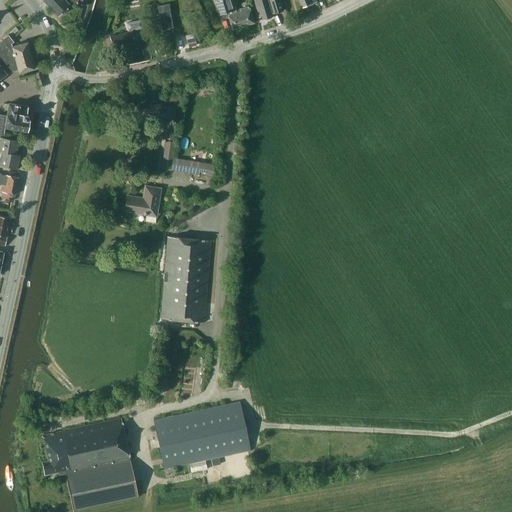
[(42,0),(57,16),(69,5),(64,0),(42,0)]
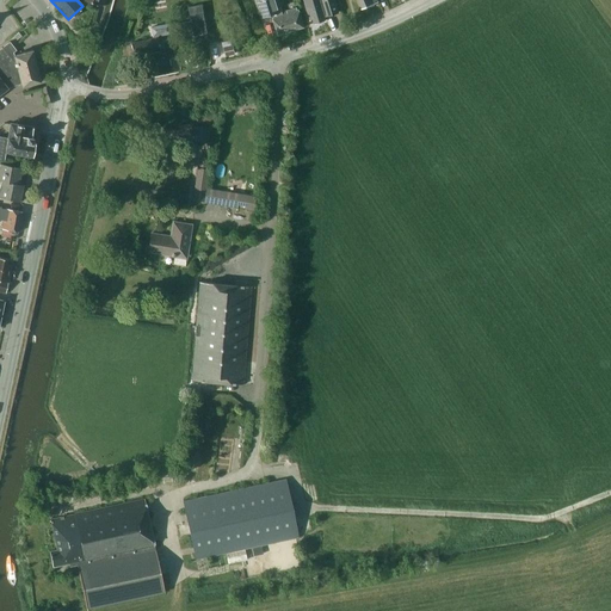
[(282,12),(278,0),(257,0),(263,18),(269,16),(272,16),(278,35),(304,26),(298,7),(287,11),(282,12)]
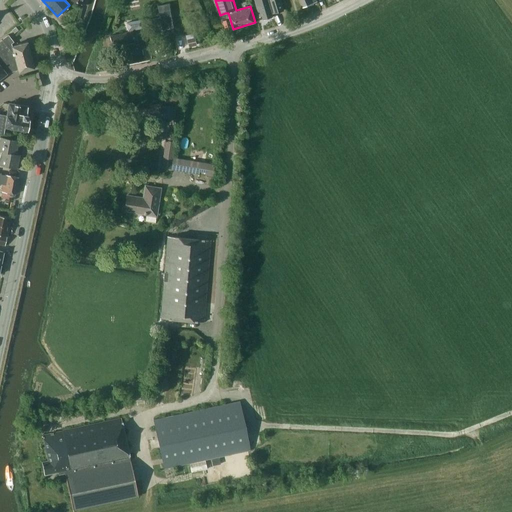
[(254,0),(255,3),(260,17),(262,16),(263,20),(273,17),(272,13),(284,10),(280,0),(254,0)]
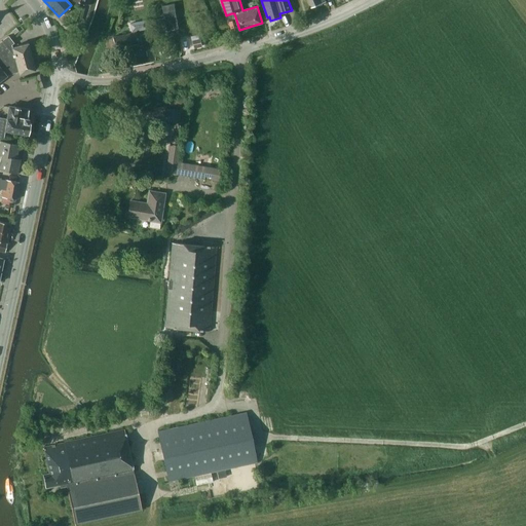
[(129,23),(130,32),(147,29),(146,21),(129,23)]
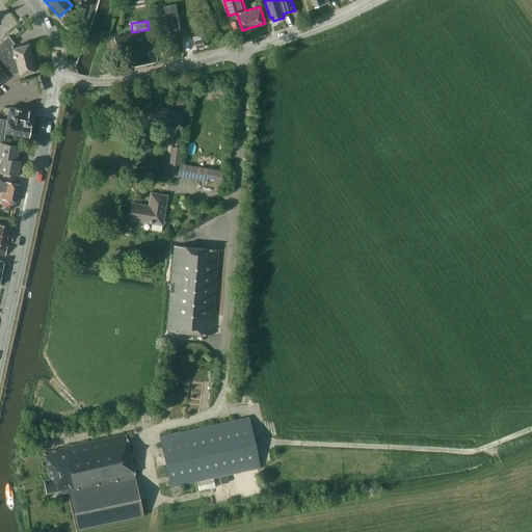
[(140,46),(137,32),(113,37),(116,49),(123,48),(127,69),(155,62),(150,38),(143,40),(144,45),(140,46)]
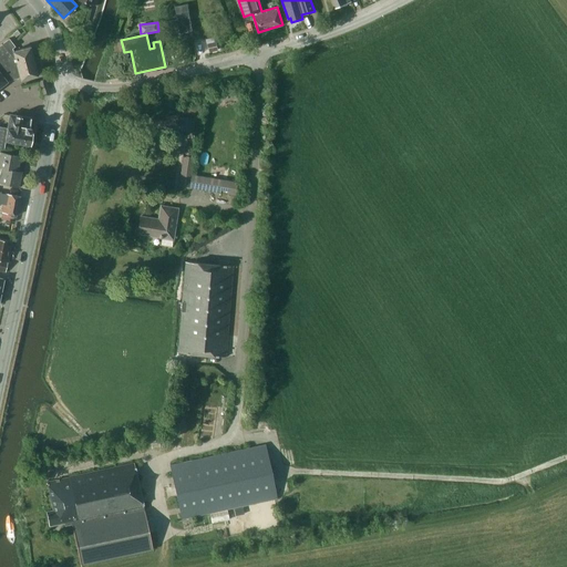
[(29,47),(13,51),(12,48),(14,47),(8,39),(0,44),(0,90),(7,86),(4,83),(14,79),(19,76),(20,80),(21,80),(37,75),(29,47)]
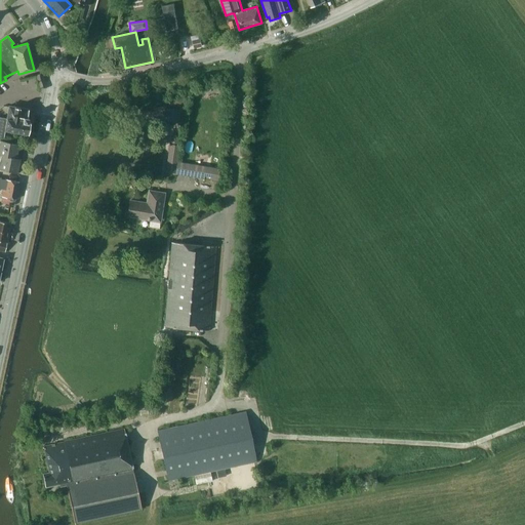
[(4,130),(28,133),(30,123),(27,123),(28,118),(27,118),(28,109),(8,106),(6,119),(0,117),(0,137),(3,137),(4,130)]
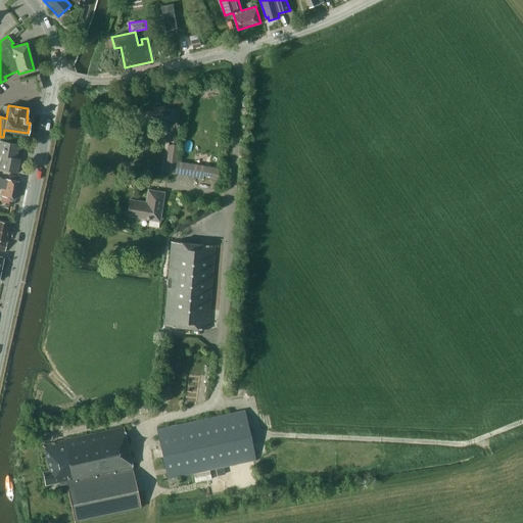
[(1,154),(16,157),(18,144),(0,140),(0,154),(0,155),(1,154)]
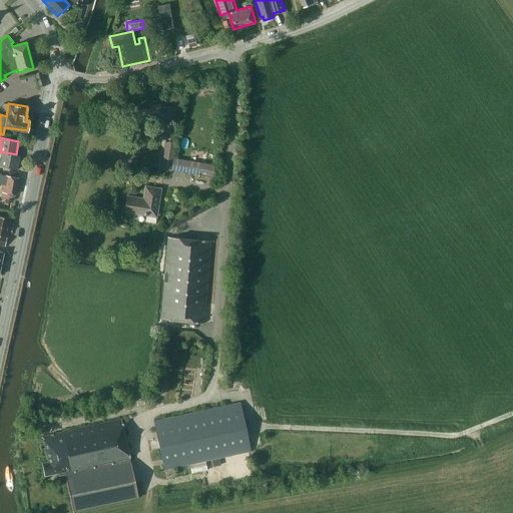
[(170,169),(174,142),(165,140),(164,146),(167,147),(163,168),(170,169)]
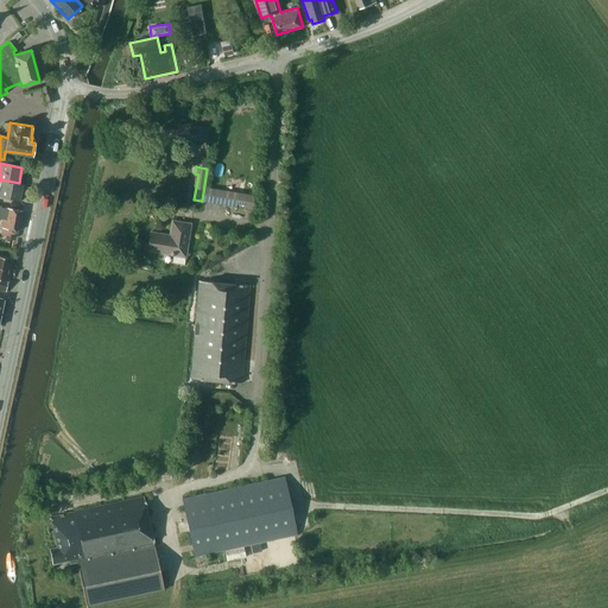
[(1,179),(0,181),(0,182),(0,196),(20,201),(24,184),(19,183),(1,179)]
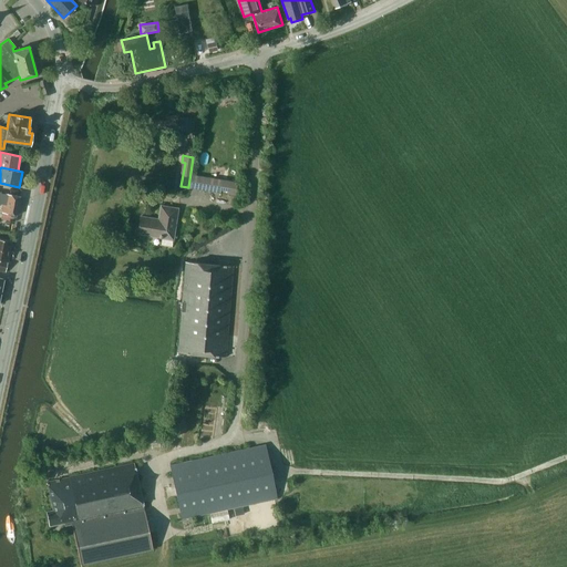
[(192,175),(189,187),(220,193),(220,189),(222,179),(192,175)]
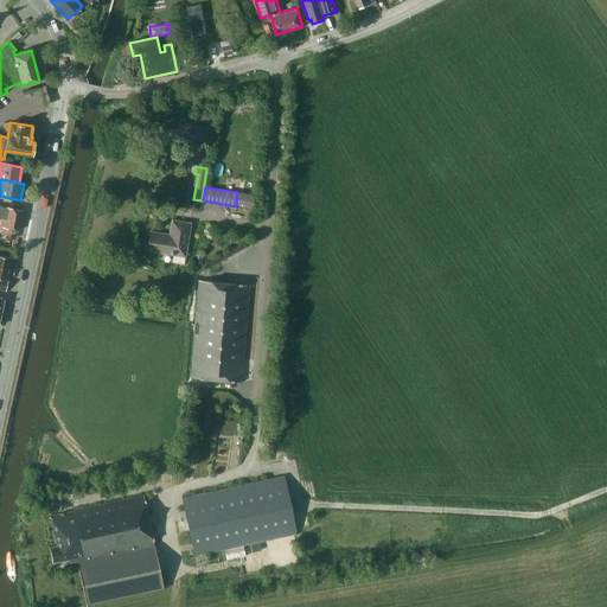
[(254,195),(237,192),(236,203),(243,204),(243,208),(253,209),(254,195)]
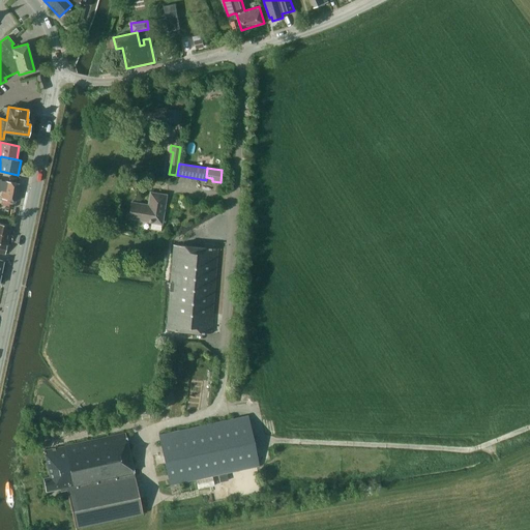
[(16,201),(19,183),(4,180),(4,181),(0,180),(0,179),(0,189),(2,190),(1,199),(16,201)]
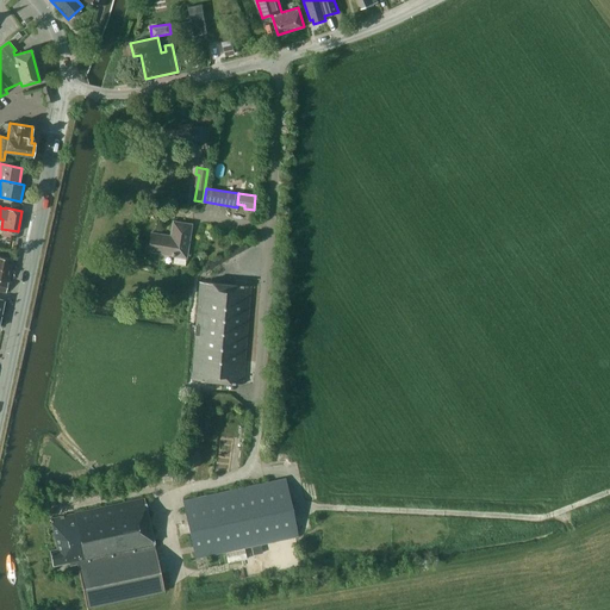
[(150,234),(148,253),(173,256),(172,265),(185,266),(186,259),(191,225),(173,222),(170,236),(150,234)]
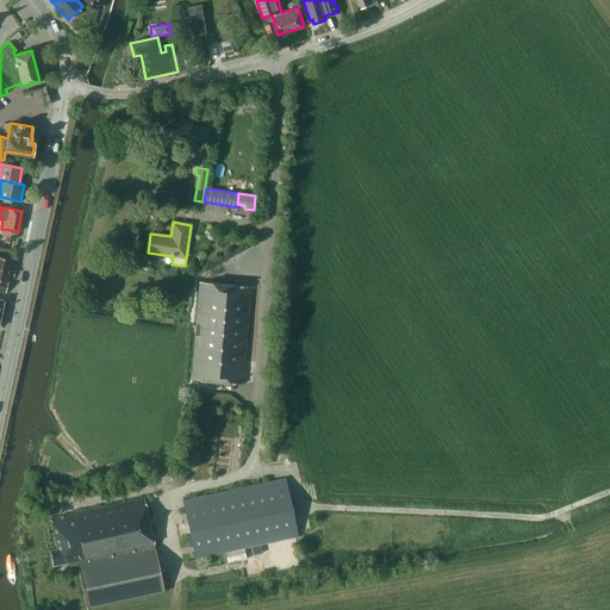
[(12,260),(0,256),(0,291),(6,292),(12,260)]
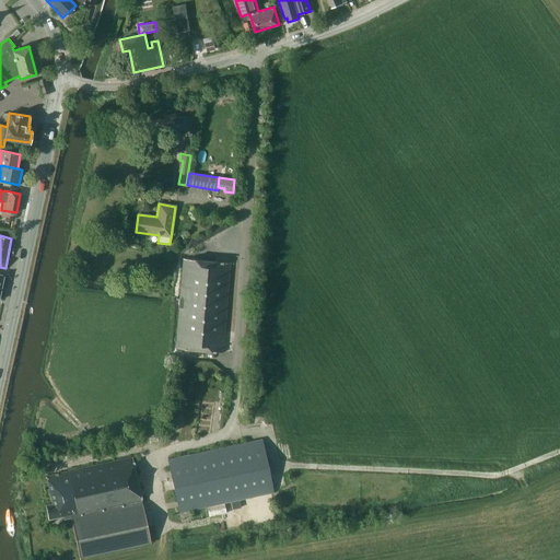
[(222,352),(229,264),(183,259),(175,348),(222,352)]
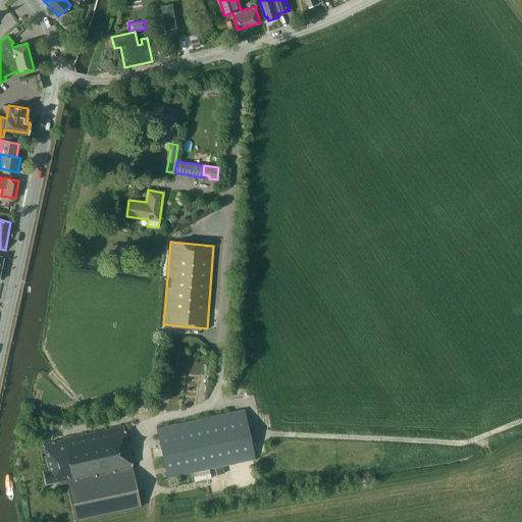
[(255,459),(244,409),(156,428),(166,478),(255,459)]
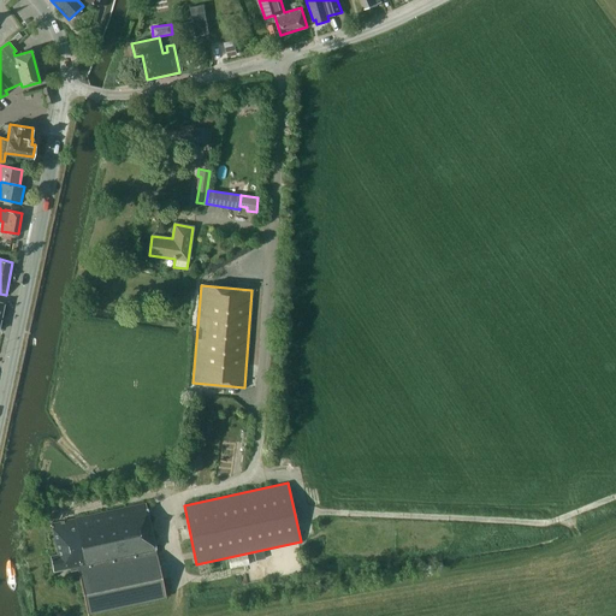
[(77,570),(82,592),(88,615),(165,598),(146,502),(51,522),(57,555),(49,556),(52,572),(69,568),(70,572),(77,570)]
